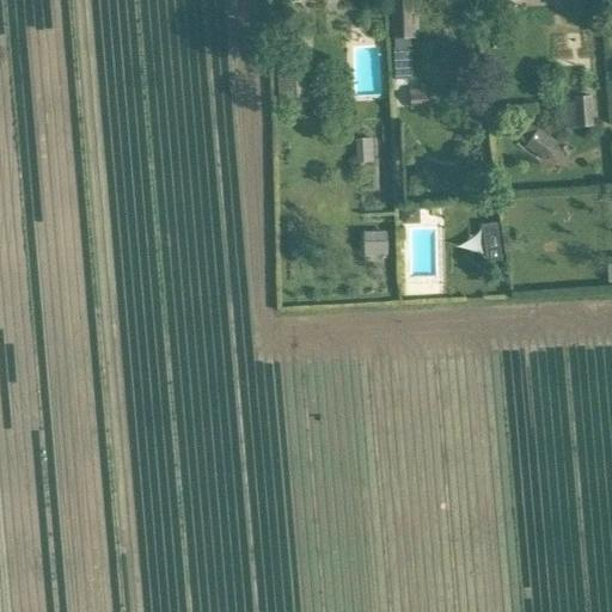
[(414,37),(412,8),(411,0),(391,0),(393,38),(414,37)]
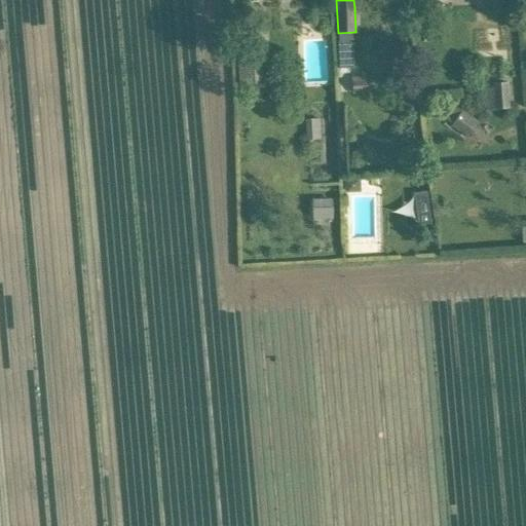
[(352,79),(353,94),(370,94),(369,78),(352,79)]
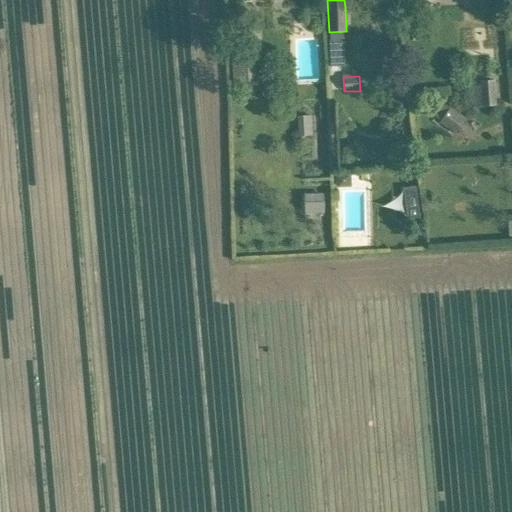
[(497,105),(495,80),(480,82),(482,107),(497,105)]
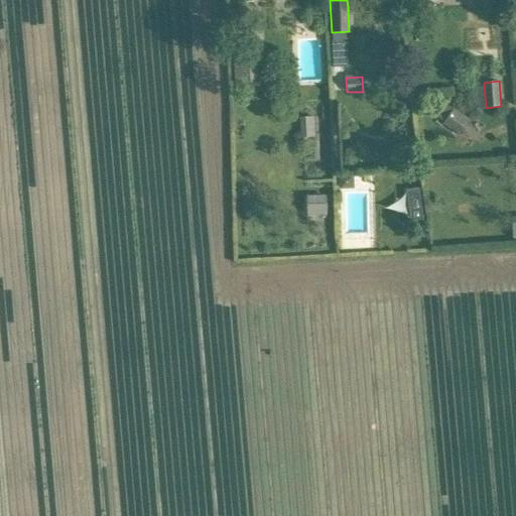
[(470,123),(445,105),(437,117),(444,122),(443,124),(461,136),(470,123)]
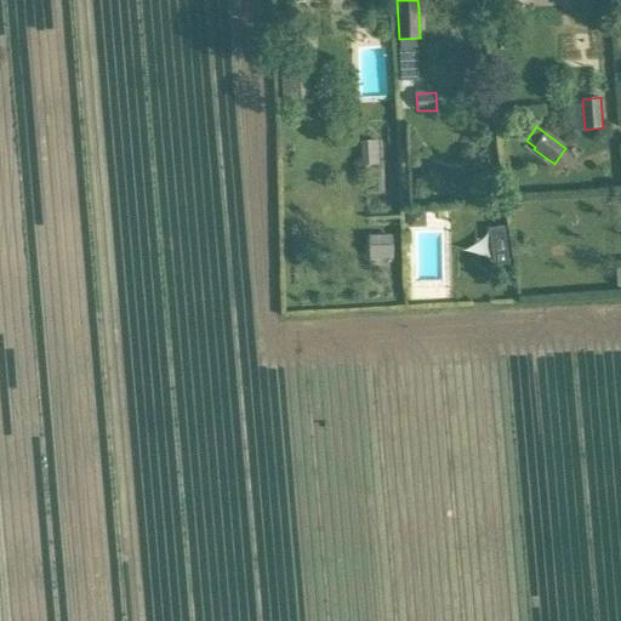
[(360,141),(360,164),(379,164),(377,141),(360,141)]
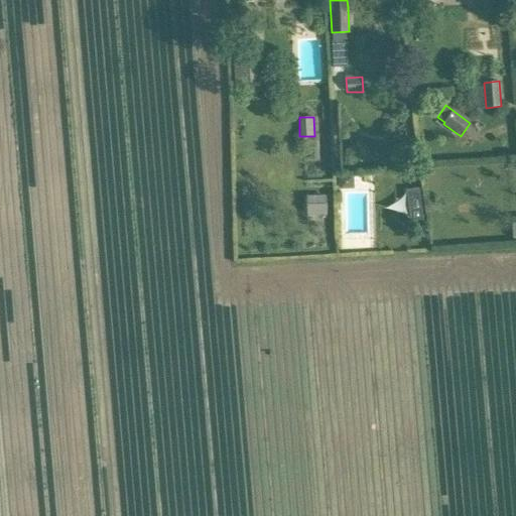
[(337,176),(338,189),(352,189),(352,176),(337,176)]
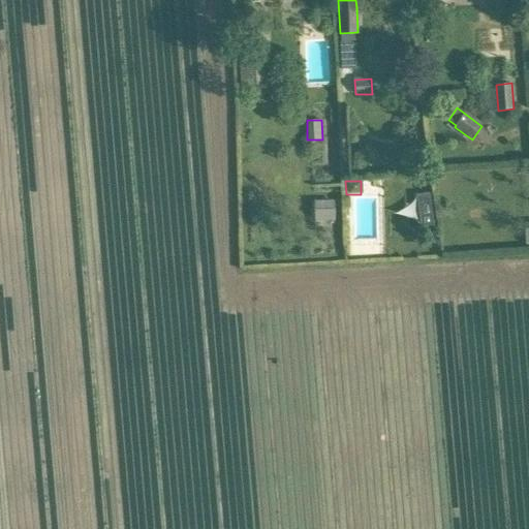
[(335,228),(334,198),(313,198),(314,228),(335,228)]
